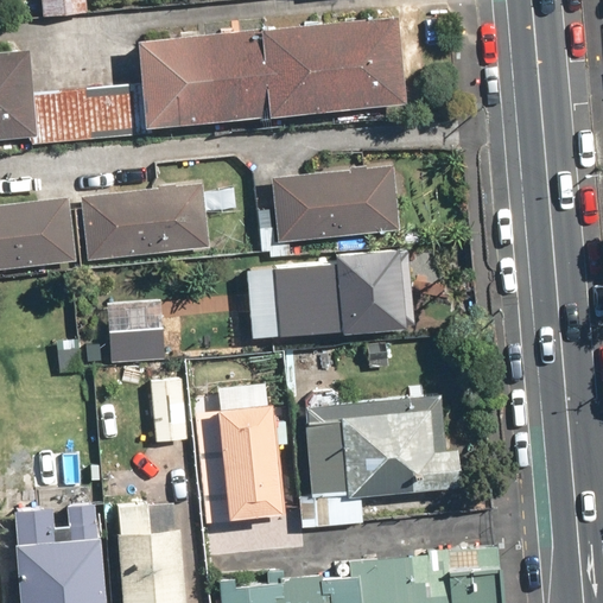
[(84,0),(38,0),(40,20),(86,17),(84,0)]
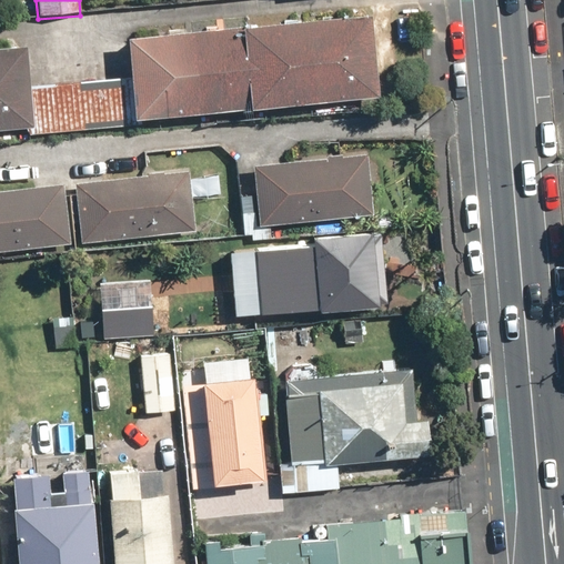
[(378,18),(131,41),(139,119),(384,96),(378,18)]
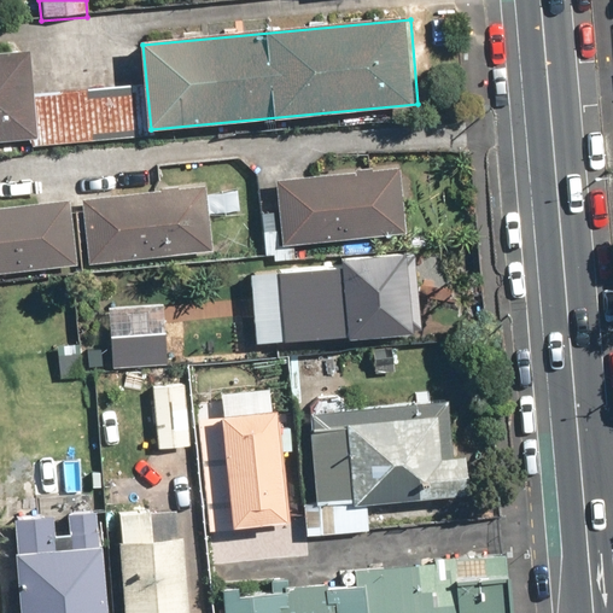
[(0,144),(38,141),(29,52),(0,54),(0,144)]
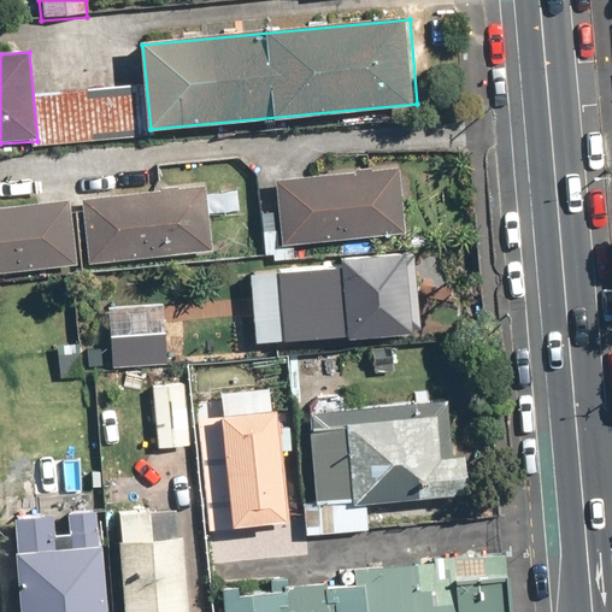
[(399,170),(278,184),(286,246),(406,231),(399,170)]
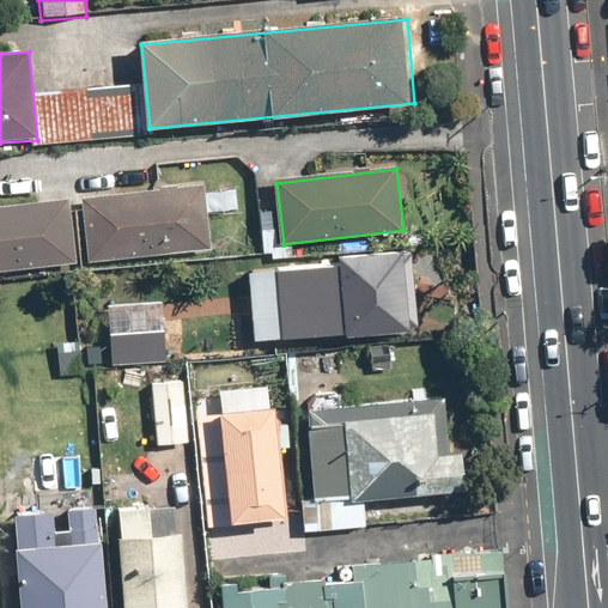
[(211,251),(205,188),(83,200),(89,263),(211,251)]
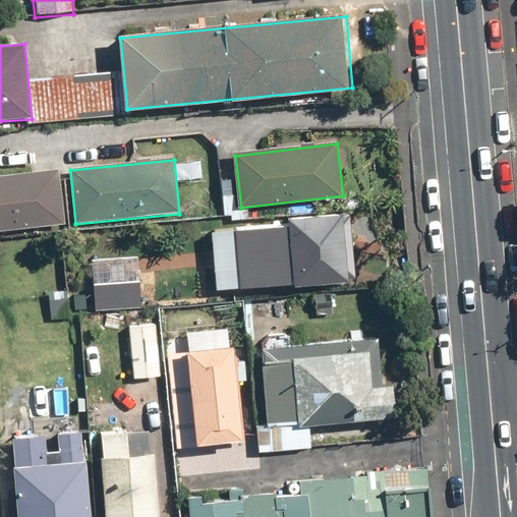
[(58,172),(0,178),(0,231),(64,224),(58,172)]
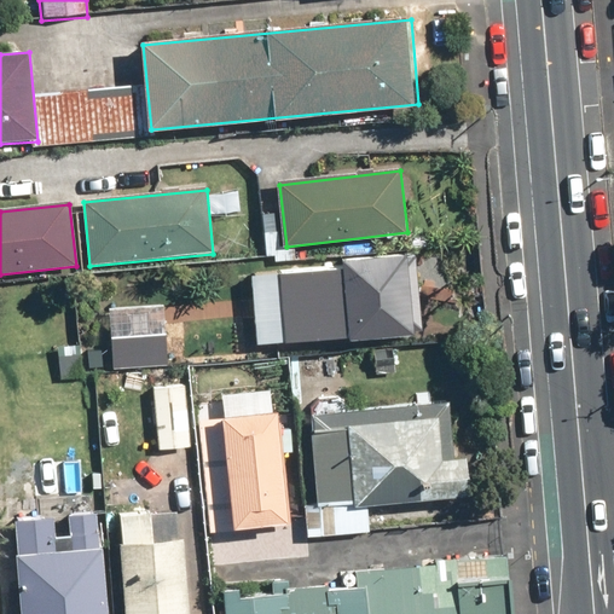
[(411,254),(343,259),(345,267),(271,272),(273,306),(346,300),(349,341),(417,336),(411,254)]
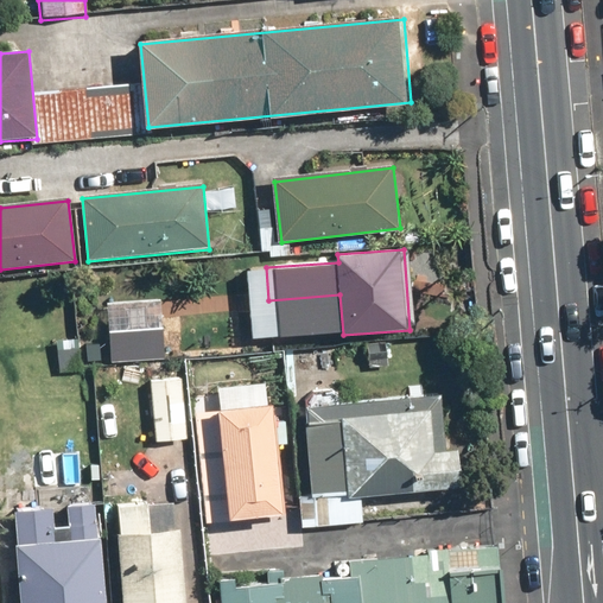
[(163,329),(107,332),(109,363),(165,359),(163,329)]
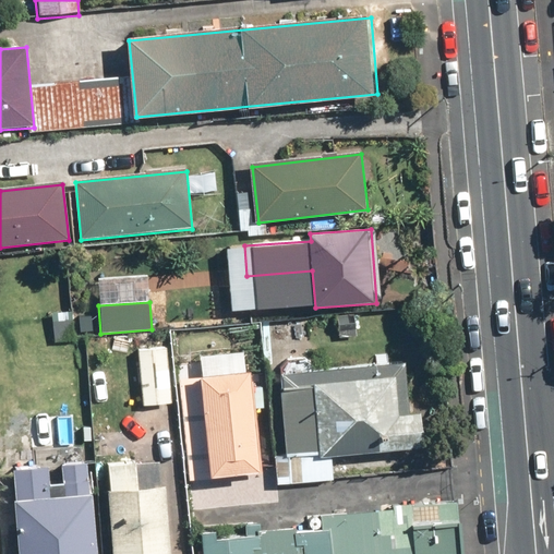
[(136,351),(140,407),(169,405),(166,349),(136,351)]
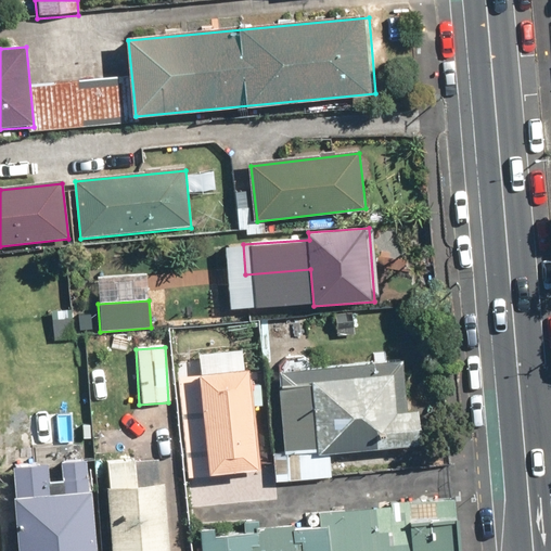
[(405,361),(277,373),(284,453),(272,455),(274,483),(332,477),(330,453),(425,445),(422,410),(409,411),(405,361)]
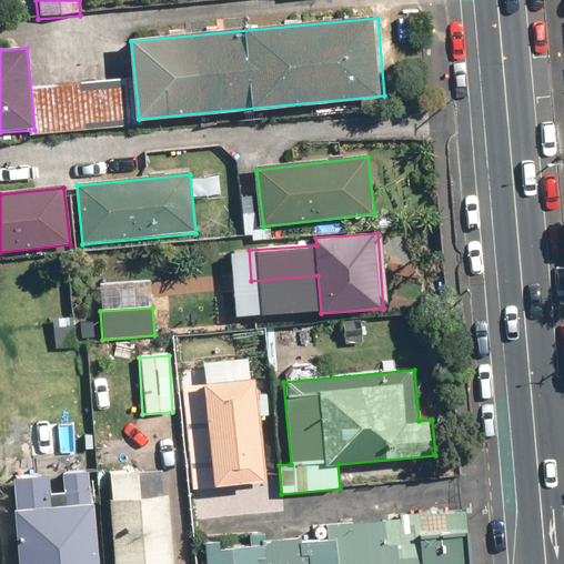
[(191,493),(268,485),(257,378),(180,385),(191,493)]
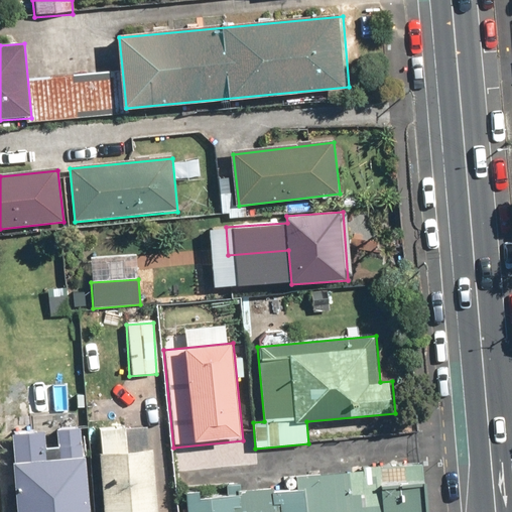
[(91,511),(87,455),(83,456),(81,428),(70,429),(68,413),(50,415),(49,397),(24,399),(26,423),(41,421),(41,430),(12,433),(18,511),(91,511)]
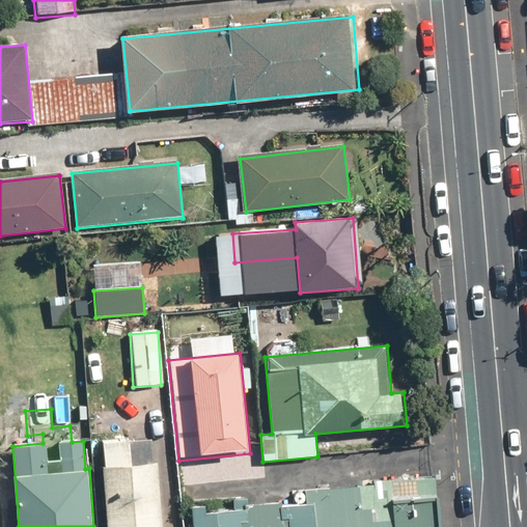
[(101,444),(108,526),(164,526),(157,439),(101,444)]
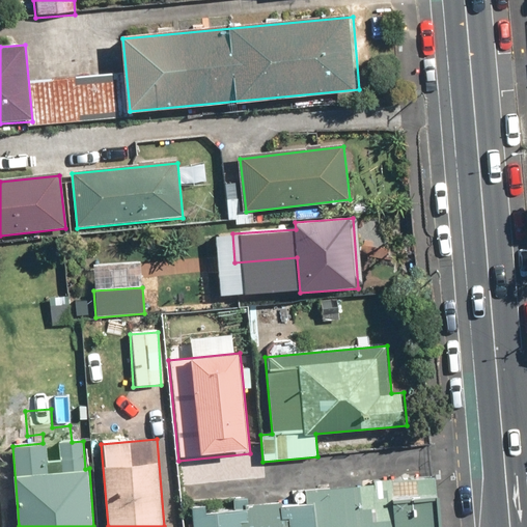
[(439,526),(434,486),(307,499),(309,511),(287,514),(288,526),(242,526),(240,509),(192,516),(193,526),(439,526)]
